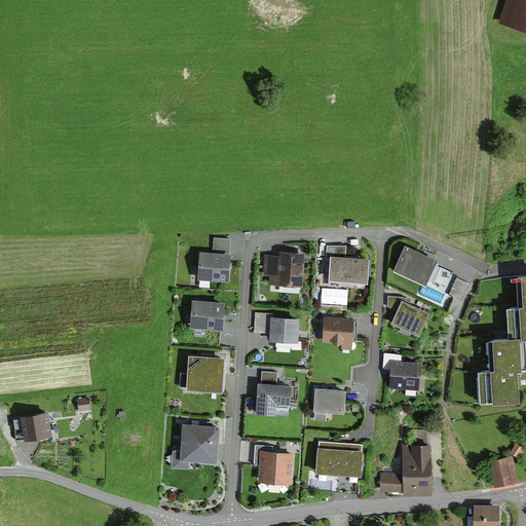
[(525,0),(506,0),(500,23),(525,30),(525,0)]
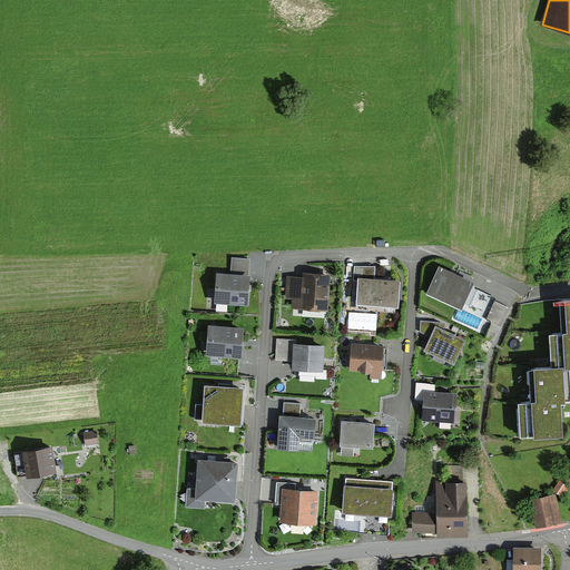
[(232,271),(217,269),(215,300),(247,302),(248,287),(249,273),(248,273),(249,258),(232,257),(232,271)]
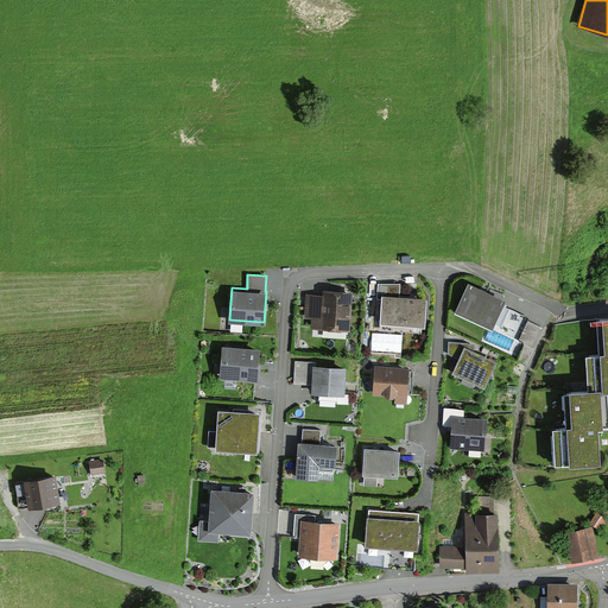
[(505,298),(469,280),(455,309),(492,327),(495,320),(502,322),(504,318),(519,327),(525,315),(501,304),(505,298)]
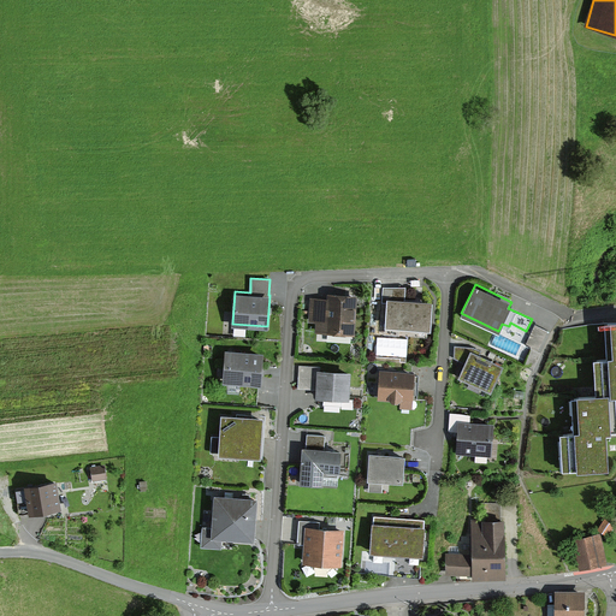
[(406,300),(406,286),(383,286),(383,302),(386,302),(385,325),(430,327),(431,301),(419,300),(406,300)]
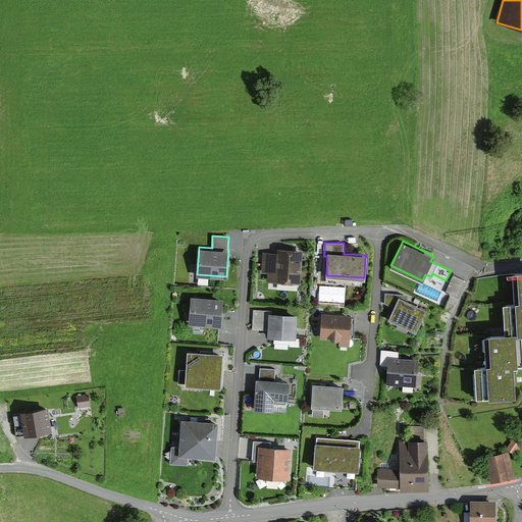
[(300,282),(302,250),(289,249),(277,248),(276,252),(262,251),(261,272),(268,272),(268,279),(300,282)]
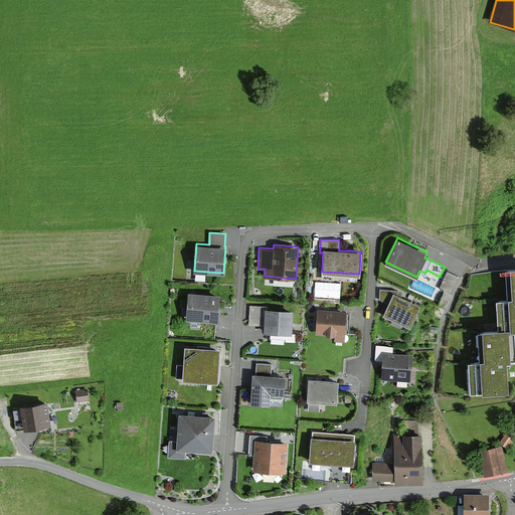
[(514,266),(506,267),(508,300),(496,301),(498,329),(509,328),(509,331),(514,331),(514,330),(514,266)]
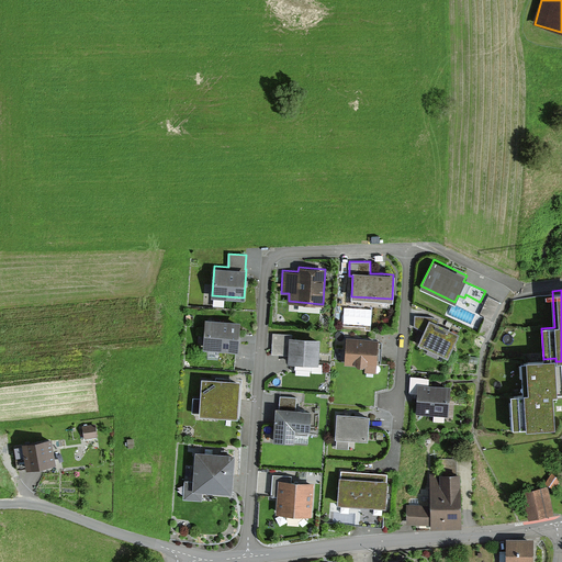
[(489,296),(481,317),(492,322),(499,301),(489,296)]
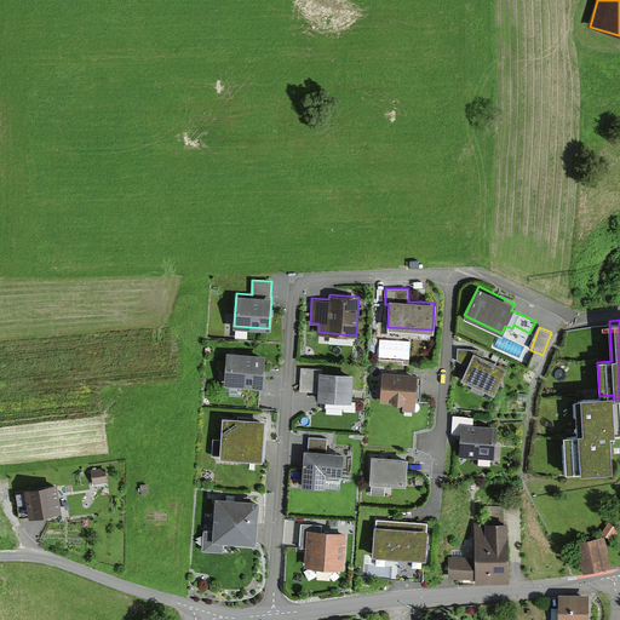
[(484,352),(477,349),(458,348),(457,360),(468,365),(460,378),(493,394),(506,366),(483,356),(484,352)]
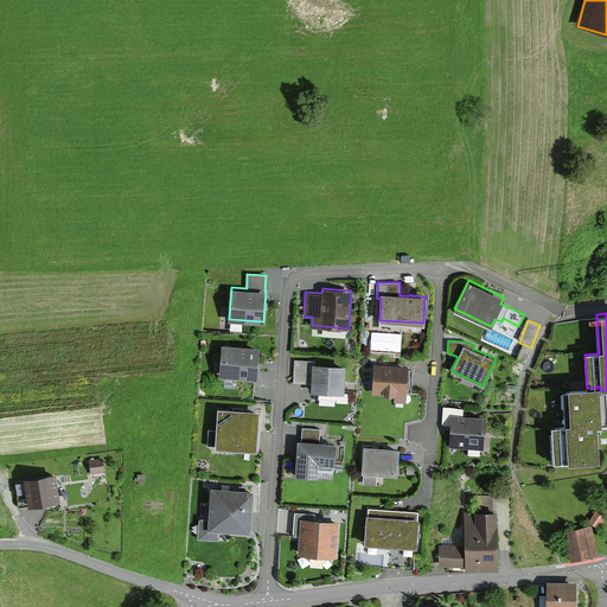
[(259,346),(221,344),(218,377),(257,379),(257,368),(259,346)]
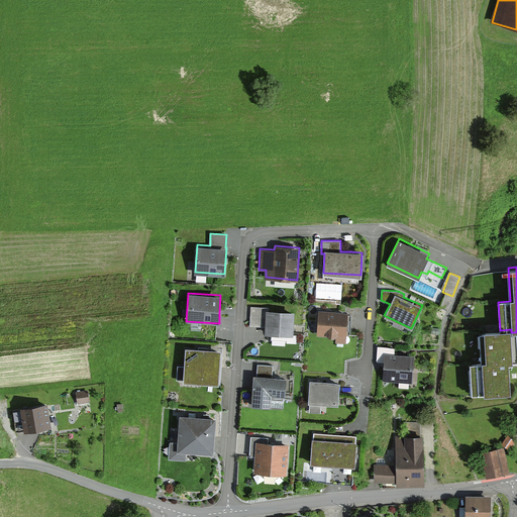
[(293,334),(294,311),(269,310),(269,307),(251,307),(250,325),(266,326),(266,333),(272,333),(272,338),(287,339),(287,334),(293,334)]
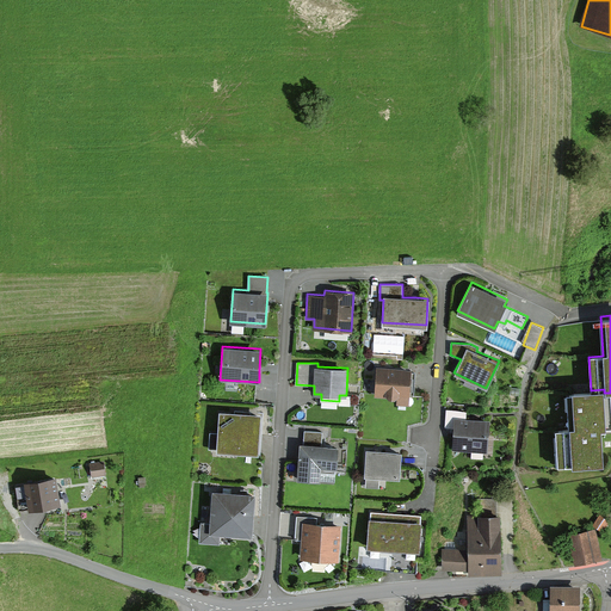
[(388,366),(377,366),(375,395),(387,396),(389,397),(394,397),(397,396),(396,405),(409,405),(411,369),(388,366)]
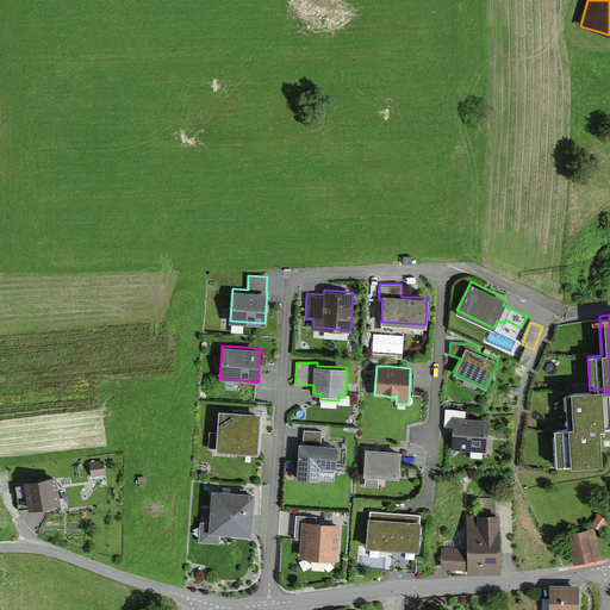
[(603,392),(603,388),(590,390),(566,391),(568,428),(554,429),(556,465),(601,462),(599,434),(598,427),(609,425),(609,398),(609,392),(603,392)]
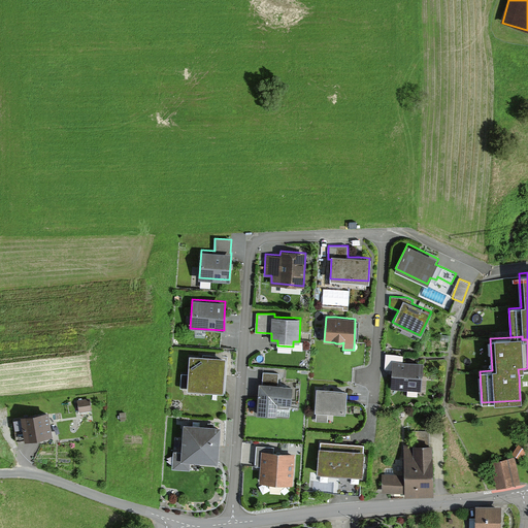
[(178,388),(224,391),(226,356),(215,355),(190,353),(189,372),(179,372),(178,388)]
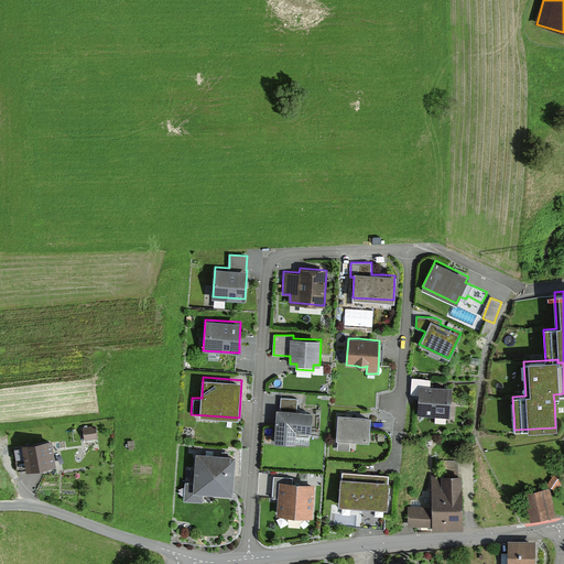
[(448,416),(451,384),(431,383),(432,378),(411,377),(410,394),(419,394),(419,400),(418,414),(448,416)]
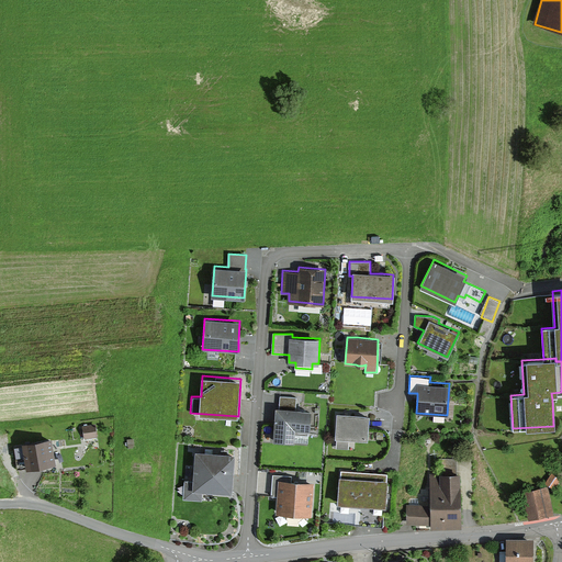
[(276,413),(274,441),(294,442),(294,433),(311,434),(312,408),(295,407),(296,396),(280,395),(279,407),(277,407),(276,413)]
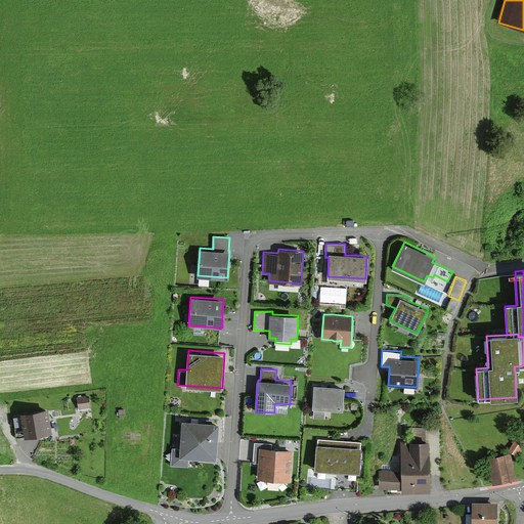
[(324,385),(314,385),(312,408),(313,408),(313,419),(325,420),(325,408),(342,409),(344,387),(324,385)]
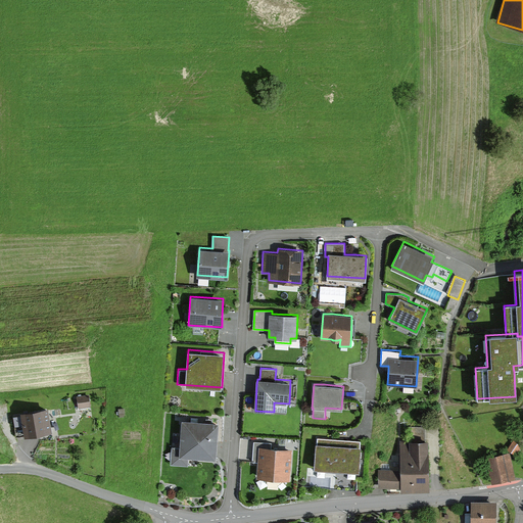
[(76,396),(78,409),(91,407),(88,393),(76,396)]
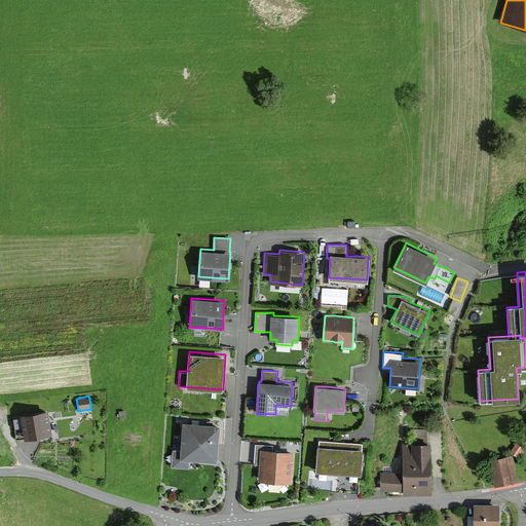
[(13,418),(14,427),(23,426),(25,438),(52,434),(49,409),(22,413),(22,417),(13,418)]
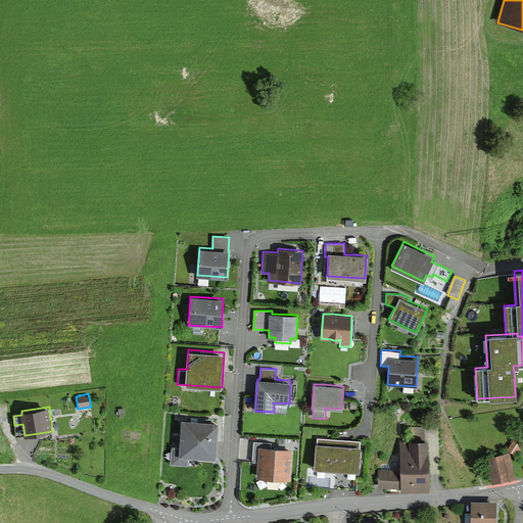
[(216,458),(218,422),(208,421),(183,420),(181,446),(172,446),(171,464),(188,465),(189,456),(216,458)]
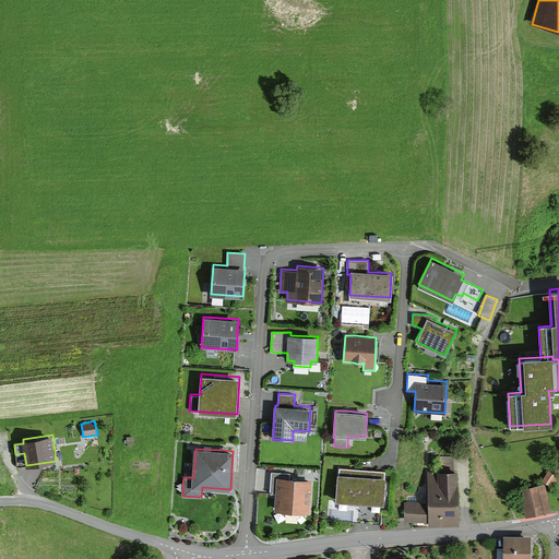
[(404,501),(404,521),(429,521),(429,525),(460,524),(459,468),(453,468),(453,455),(440,456),(440,468),(427,468),(427,484),(421,484),(421,486),(418,486),(418,490),(415,490),(415,496),(407,496),(407,501),(404,501)]
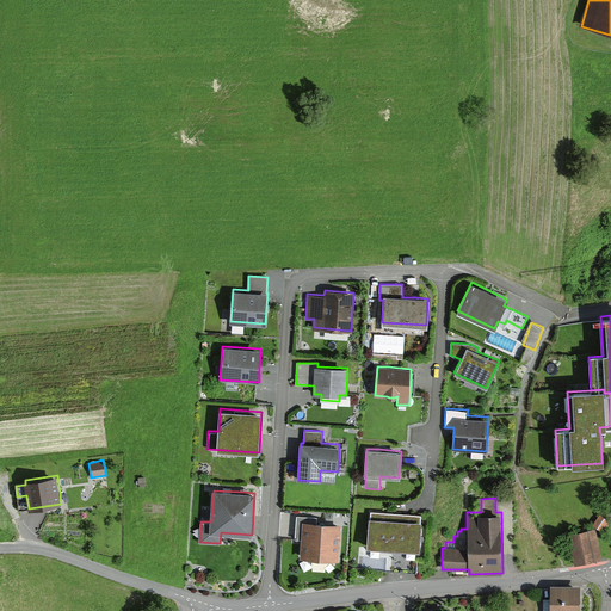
[(421,516),(370,511),(368,547),(419,550),(421,516)]
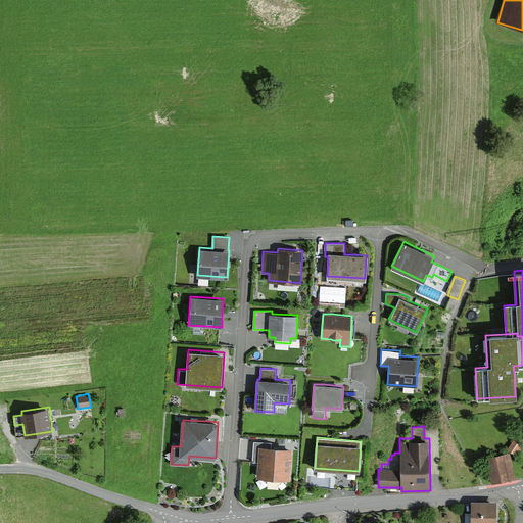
[(522,445),(515,439),(507,448),(516,456),(522,445)]
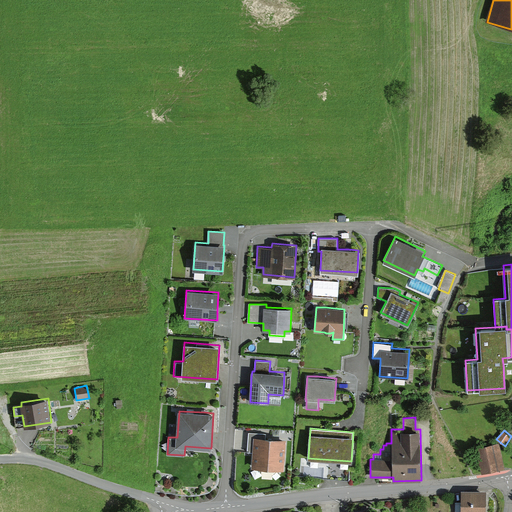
[(254,450),(252,468),(283,470),(286,439),(270,438),(264,437),(265,434),(248,432),(247,449),(254,450)]
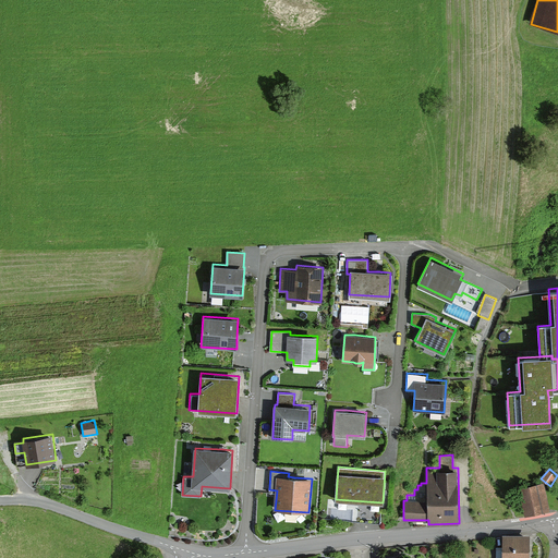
[(544,484),(519,488),(524,513),(549,509),(544,484)]
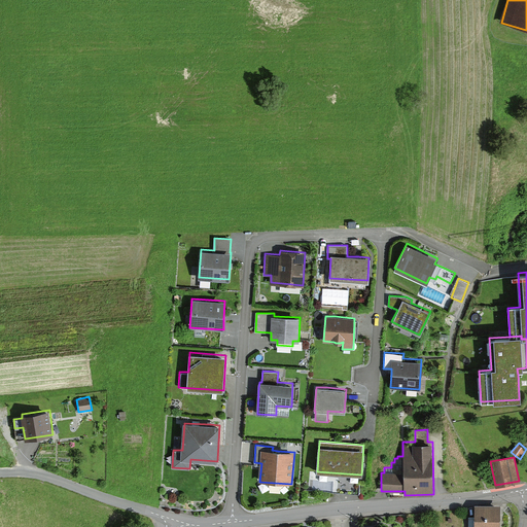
[(475,508),(475,526),(499,526),(499,508),(475,508)]
